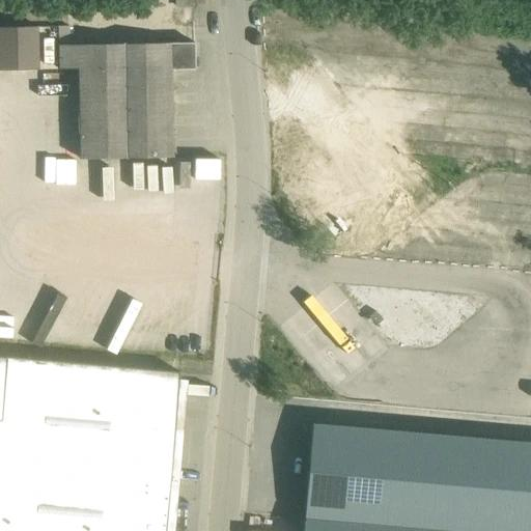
[(37,26),(0,27),(0,68),(38,68),(37,26)]
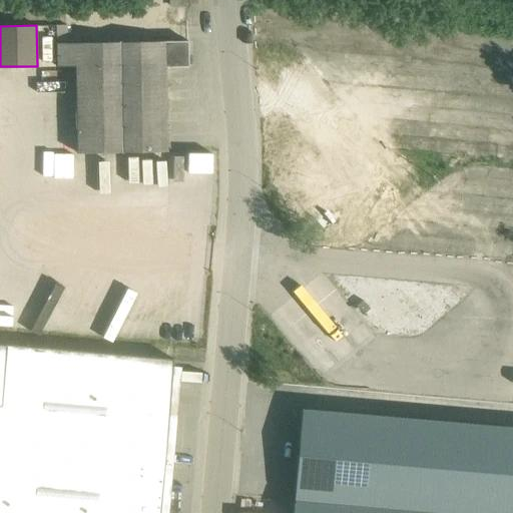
[(167,150),(165,66),(188,66),(187,41),(56,43),(56,66),(76,65),(76,152),(167,150)]
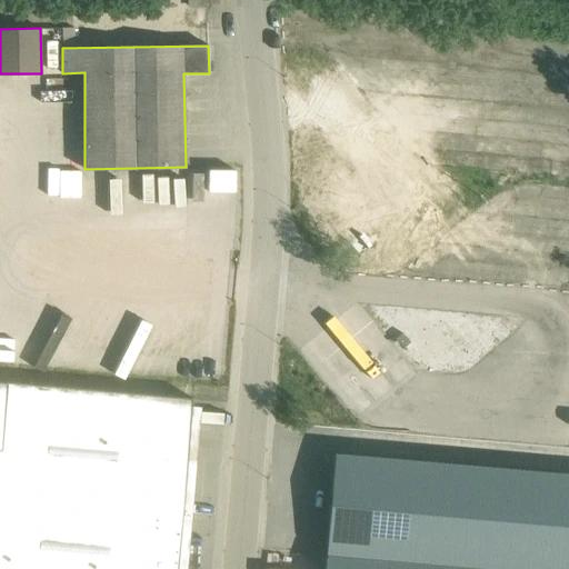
[(367,259),(425,211),(403,186),(416,176),(387,140),(317,198),(367,259)]
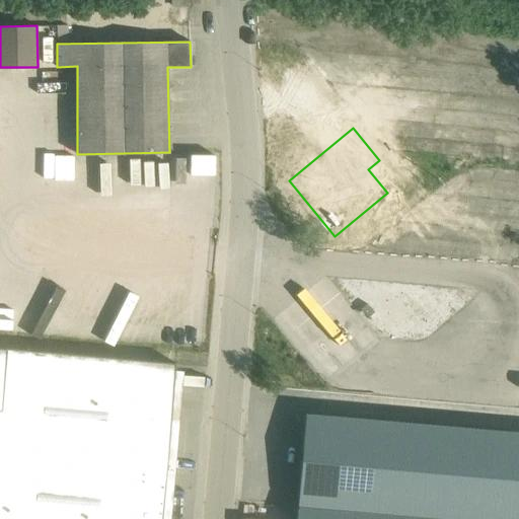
[(374,312),(367,304),(361,309),(368,317),(374,312)]
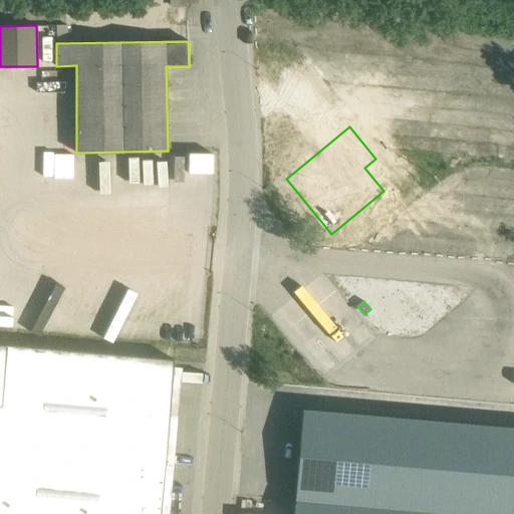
[(0,513),(161,513),(175,359),(0,343),(0,513)]
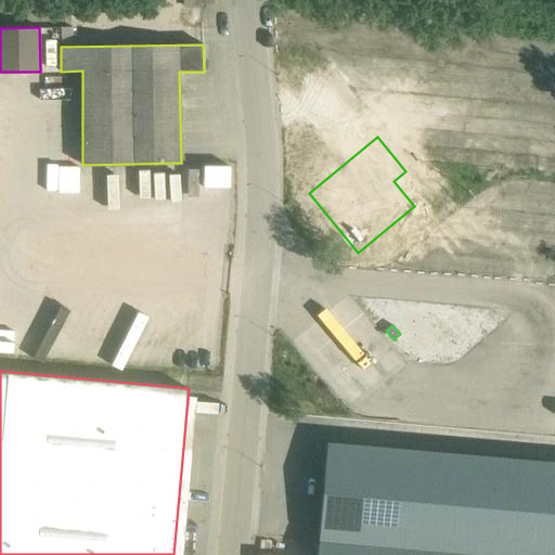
[(318,541),(317,554),(554,554),(554,461),(326,441),(318,541)]
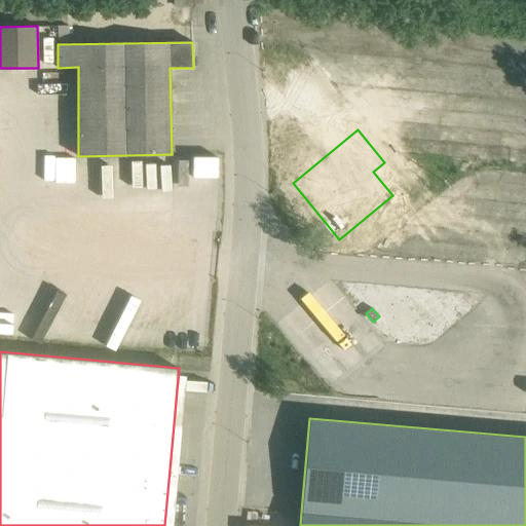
[(171,519),(189,521),(190,511),(171,510),(171,519)]
